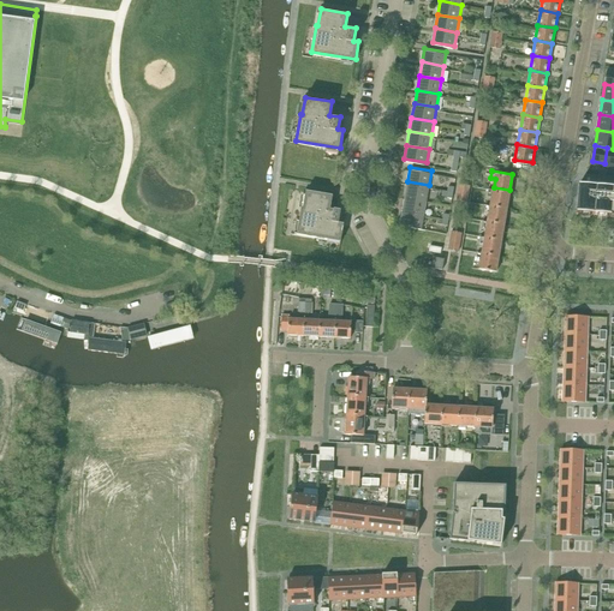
[(429,185),(407,181),(405,196),(427,199),(429,185)]
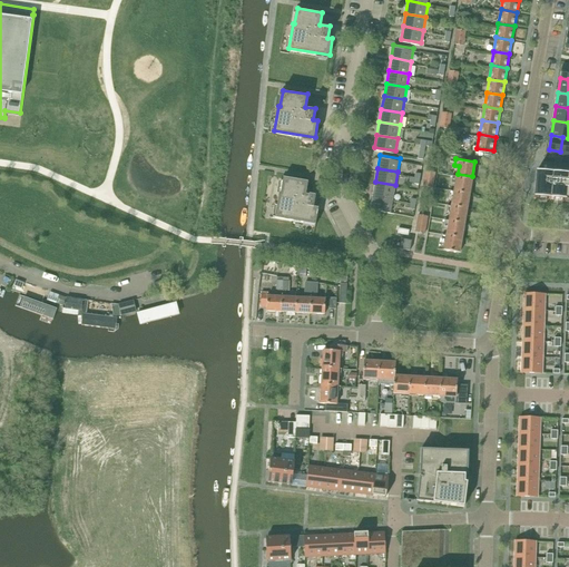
[(537,168),(535,195),(568,197),(568,172),(537,168)]
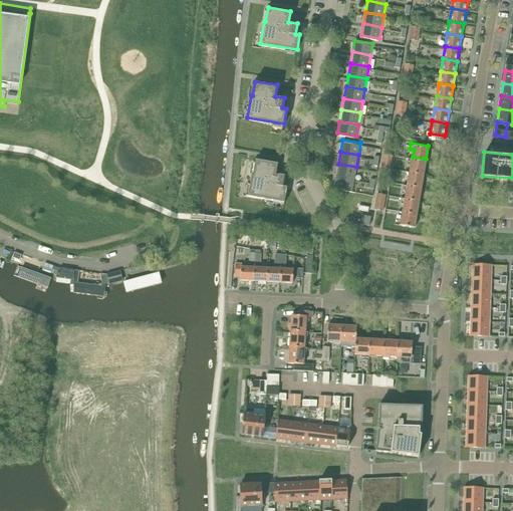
[(411,170),(424,172),(426,159),(413,157),(409,156),(408,162),(412,163),(411,170)]
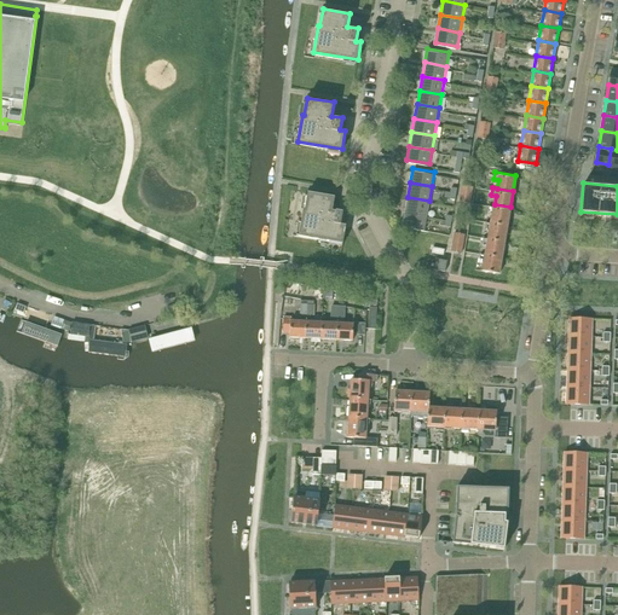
[(344,241),(347,224),(341,222),(344,210),(333,208),(335,195),(309,190),(306,207),(304,207),(300,233),(344,241)]
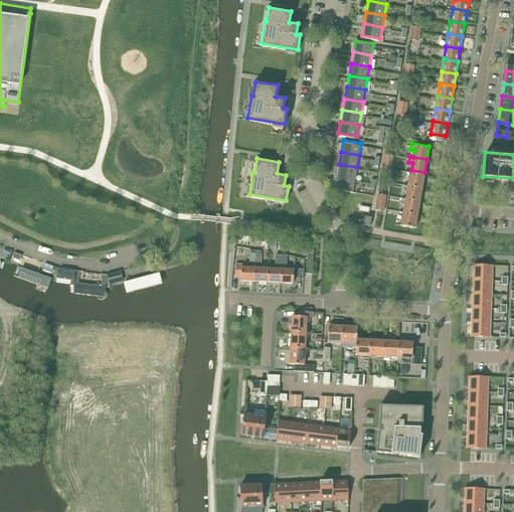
[(339,164),(337,175),(355,178),(357,167),(339,164)]
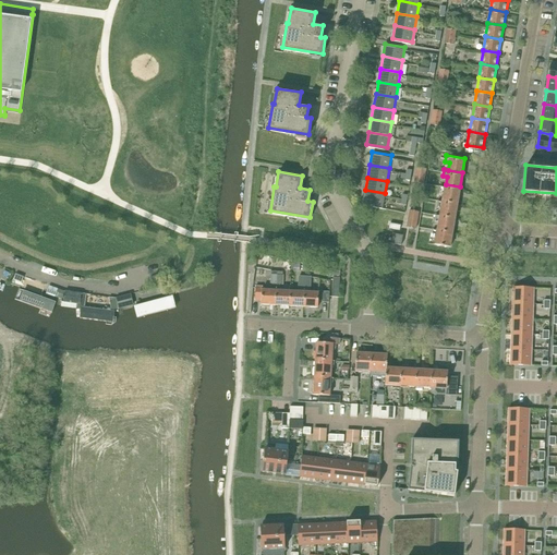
[(444,198),(458,201),(460,186),(446,184),(440,183),(439,191),(445,191),(444,198)]
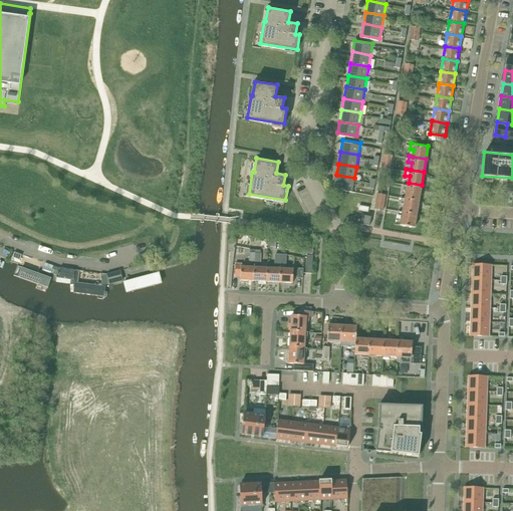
[(354,178),(336,175),(334,187),(352,190),(354,178)]
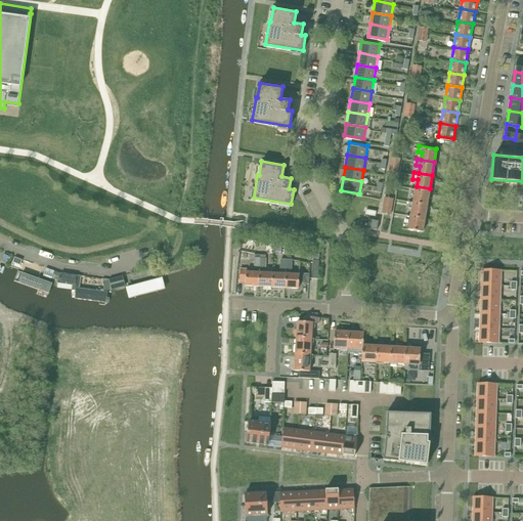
[(415,200),(428,202),(430,188),(417,186),(411,185),(410,192),(416,193),(415,200)]
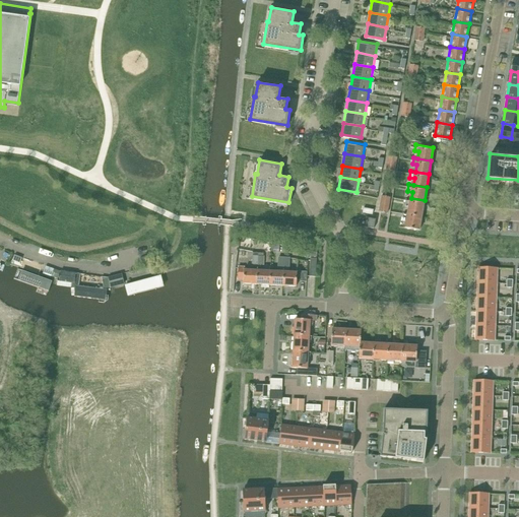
[(408,211),(422,213),(425,200),(411,198),(406,197),(405,204),(409,205),(408,211)]
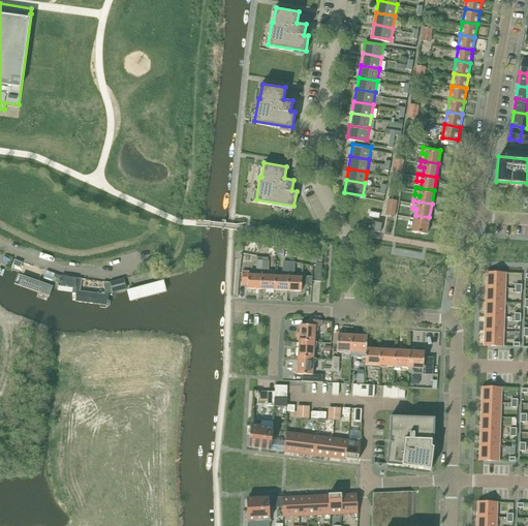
[(427,231),(429,217),(415,215),(411,214),(410,221),(414,222),(413,229),(427,231)]
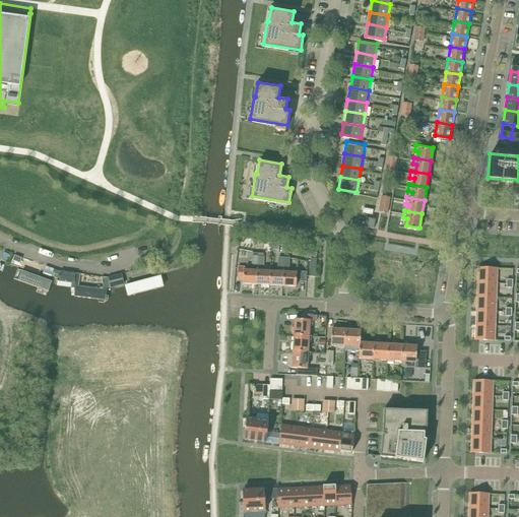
[(377,224),(378,217),(369,215),(368,223),(377,224)]
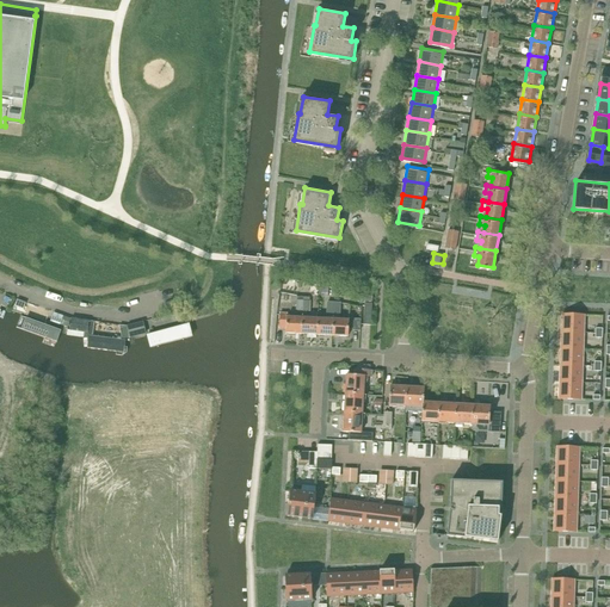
[(287,329),(302,330),(305,295),(297,293),(297,297),(296,308),(299,308),(299,314),(288,314),(288,310),(281,309),(281,324),(287,324),(287,329)]
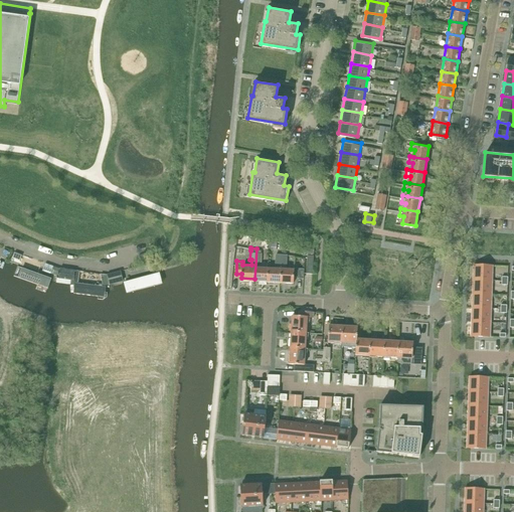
[(268,266),(260,266),(260,260),(262,260),(262,251),(262,248),(257,248),(254,279),(268,280),(268,266)]
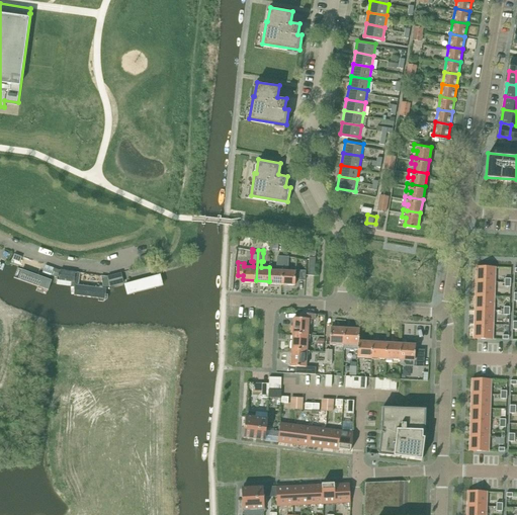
[(269,281),(282,281),(283,254),(277,253),(277,262),(279,262),(279,268),(269,267),(269,281)]
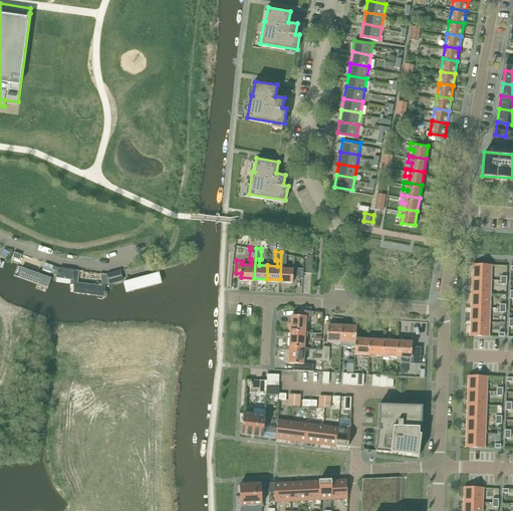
[(281,252),(280,279),(293,280),(294,267),(284,266),(285,260),(287,261),(287,252),(281,252)]
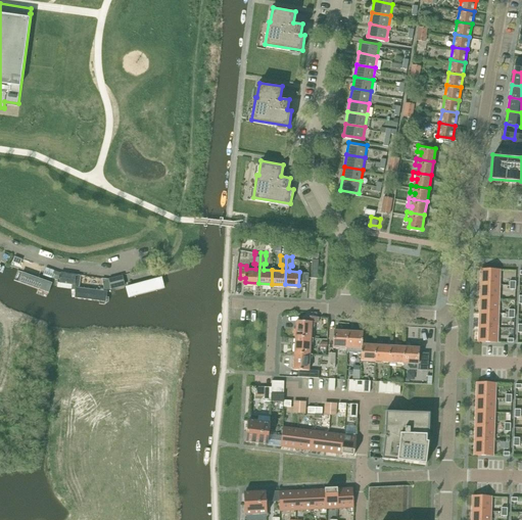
[(44,273),(59,278),(61,271),(46,266),(44,273)]
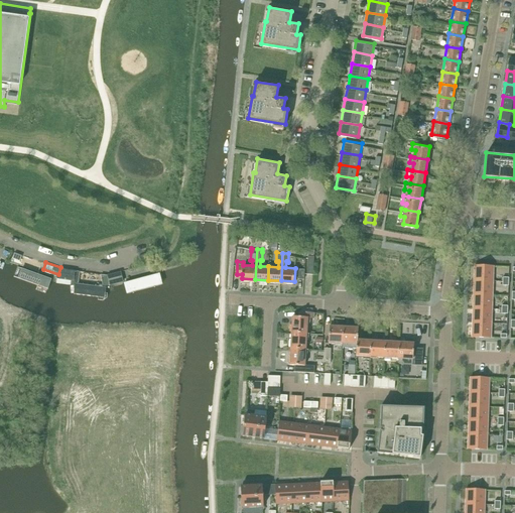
[(475,263),(475,277),(494,278),(494,264),(475,263)]
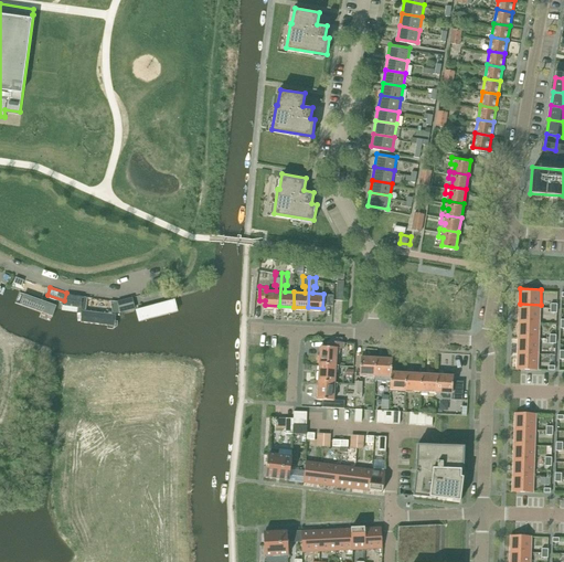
[(56,316),(61,305),(20,290),(16,301),(56,316)]
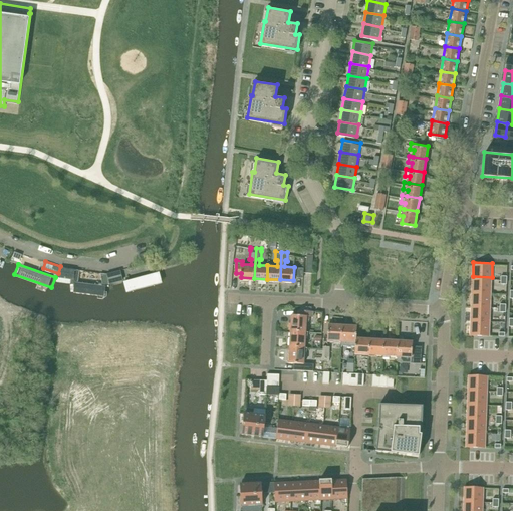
[(59,276),(74,278),(76,267),(60,265),(59,276)]
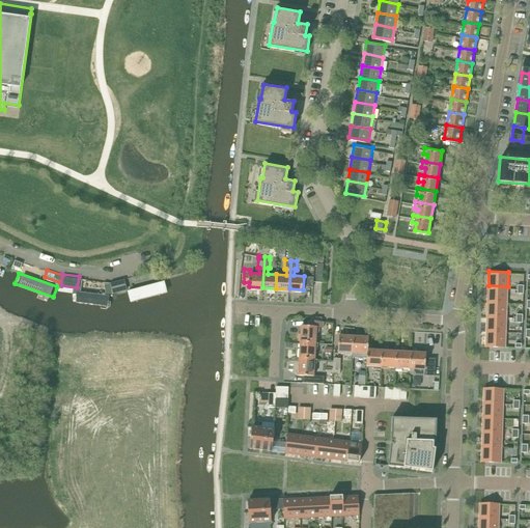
[(128,287),(126,277),(110,281),(113,292),(128,287)]
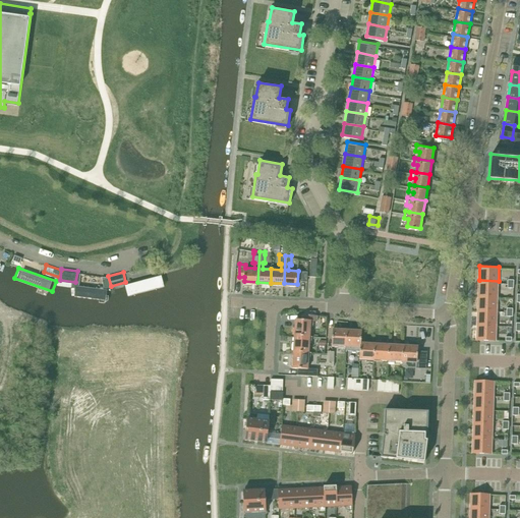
[(168,288),(165,275),(127,284),(130,297),(168,288)]
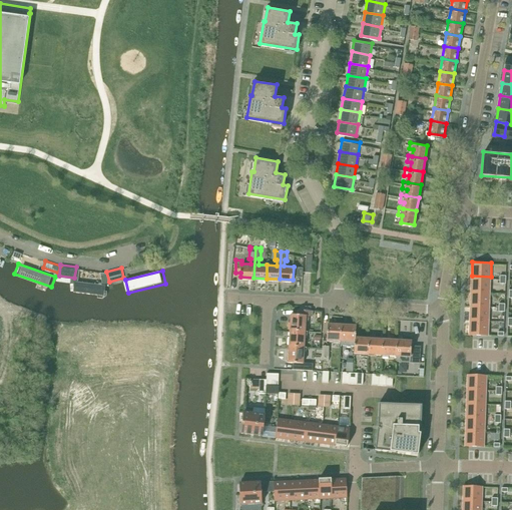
[(472,276),(471,290),(490,291),(491,277),(472,276)]
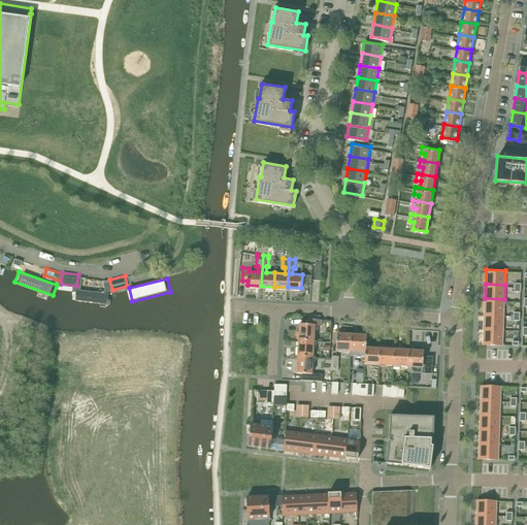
[(110,292),(77,288),(75,300),(109,304),(110,292)]
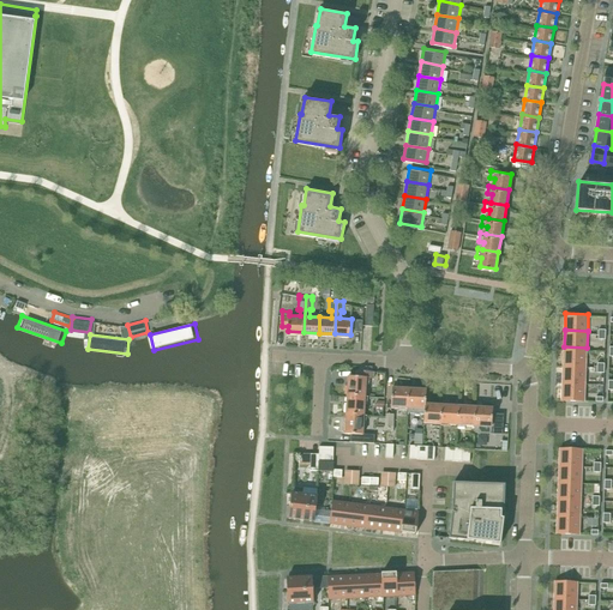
[(564,346),(564,363),(587,364),(587,348),(564,346)]
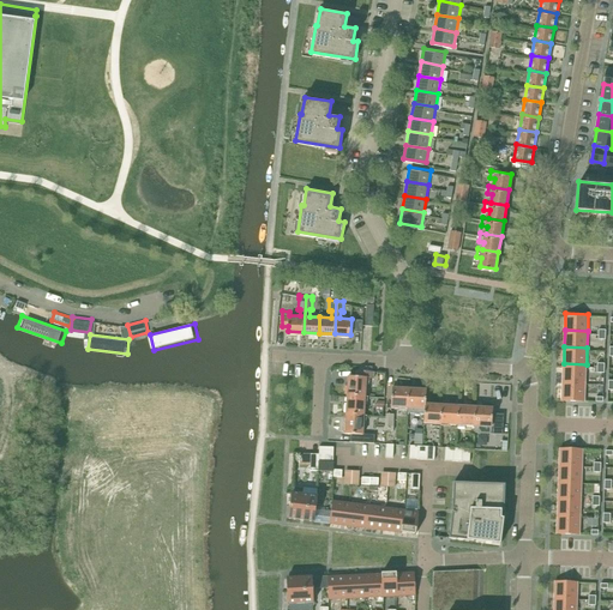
[(564,363),(563,381),(586,381),(587,364),(564,363)]
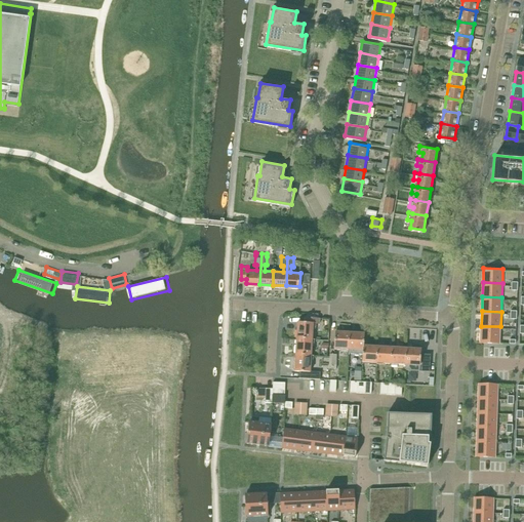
[(298,319),(298,327),(296,327),(295,334),(297,334),(297,335),(313,336),(314,326),(316,326),(316,321),(320,321),(320,315),(305,314),(305,320),(298,319)]
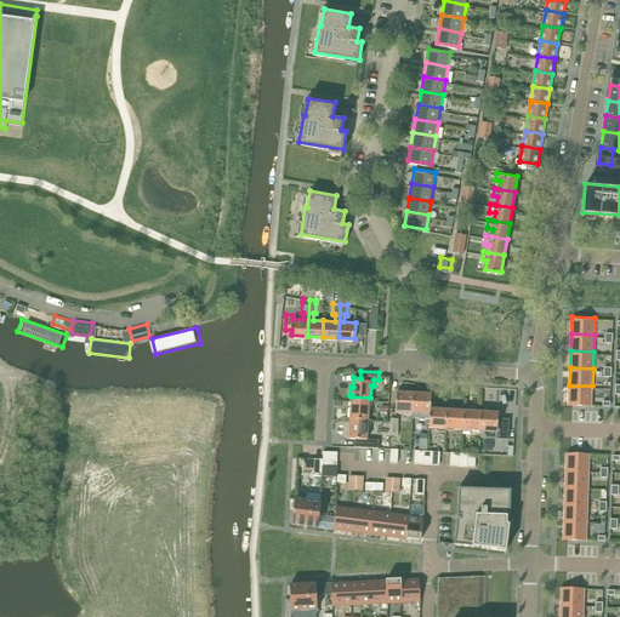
[(569,386),(569,403),(592,403),(592,386),(569,386)]
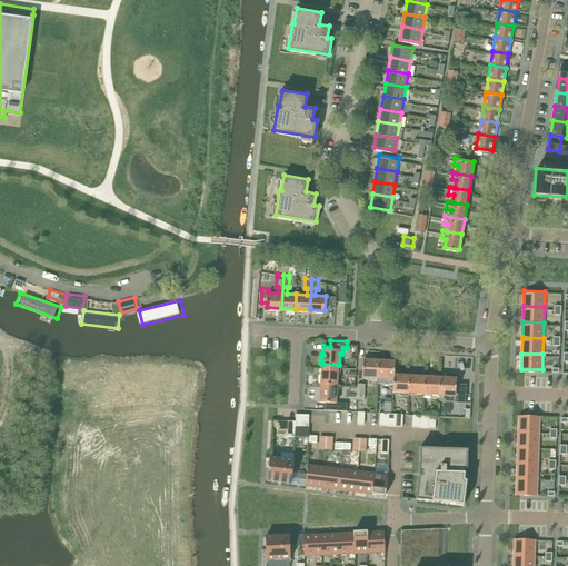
[(364,374),(370,375),(370,378),(378,378),(378,375),(379,375),(380,358),(364,357),(364,374)]
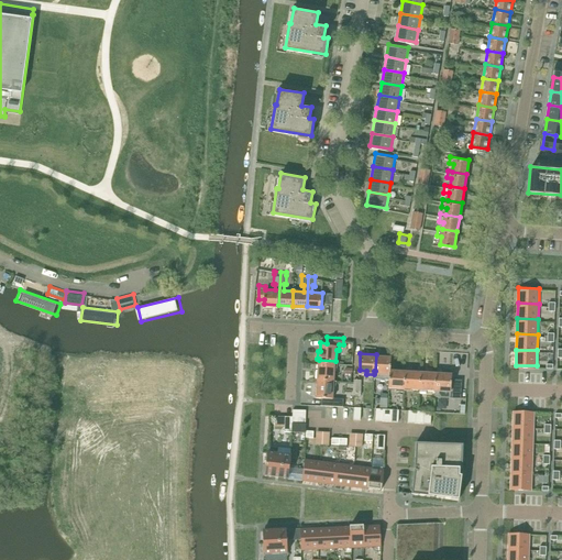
[(375,371),(389,372),(390,368),(392,355),(376,354),(375,371)]
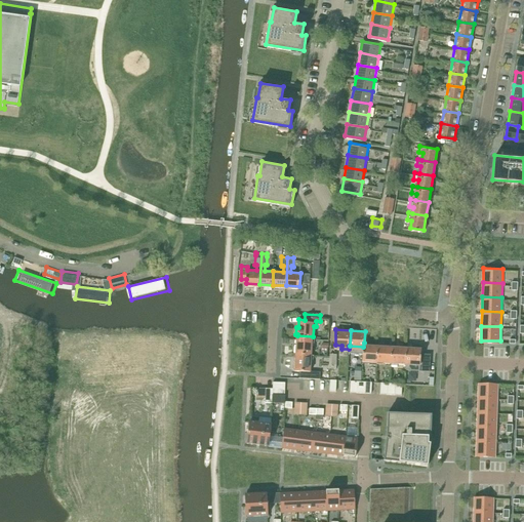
[(313,337),(313,336),(297,335),(296,352),(312,353),(313,342),(315,342),(315,337),(313,337)]
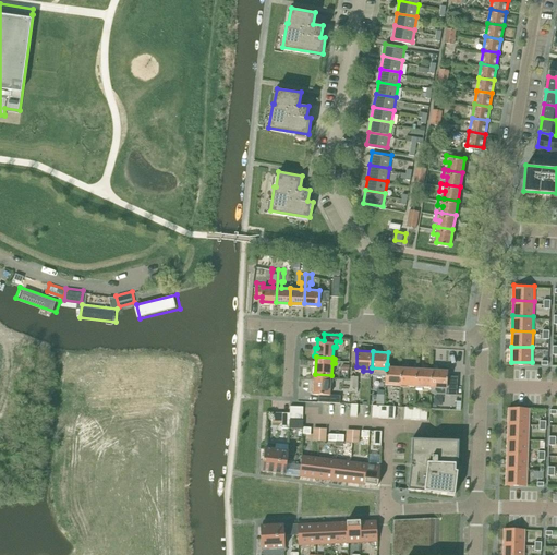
[(386,369),(385,382),(401,382),(402,365),(387,364),(386,369)]
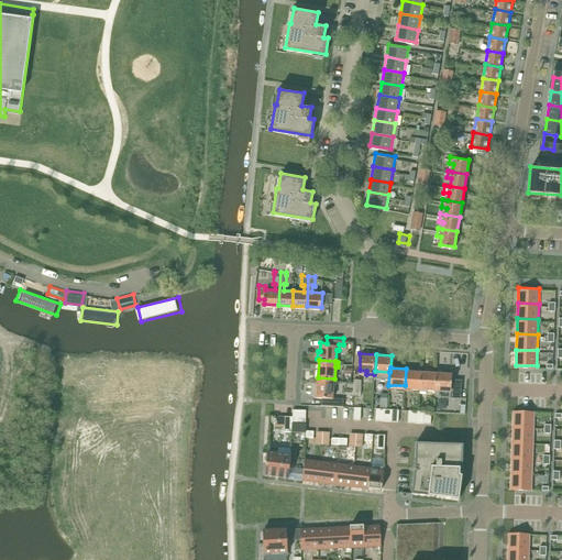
[(406,369),(405,385),(420,386),(421,370),(406,369)]
